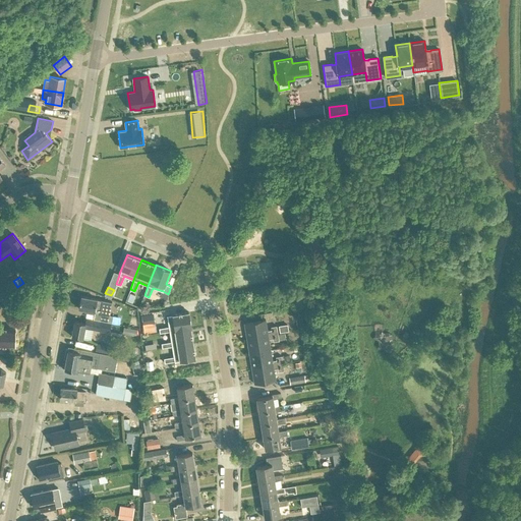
[(0,298),(10,291),(8,288),(0,293),(0,298)]
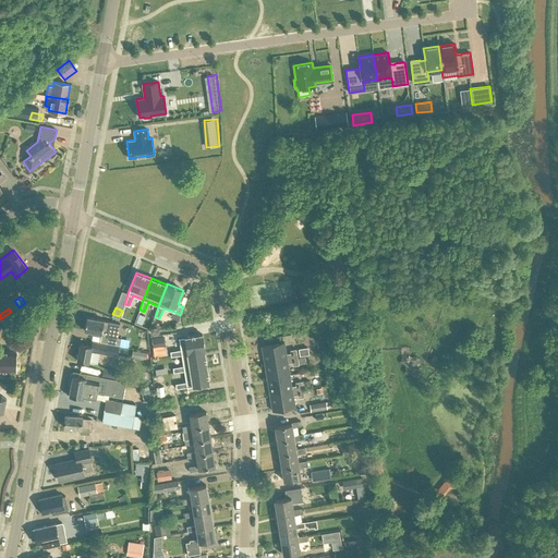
[(104,320),(86,317),(84,330),(101,334),(101,332),(107,334),(105,342),(119,346),(121,338),(118,337),(120,324),(109,322),(104,320)]
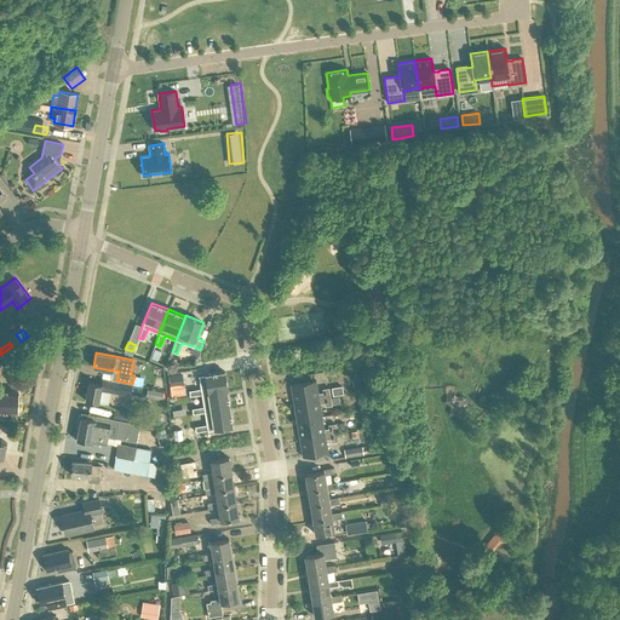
[(224,371),(199,375),(201,388),(189,390),(190,396),(201,394),(227,390),(228,390),(224,371)]
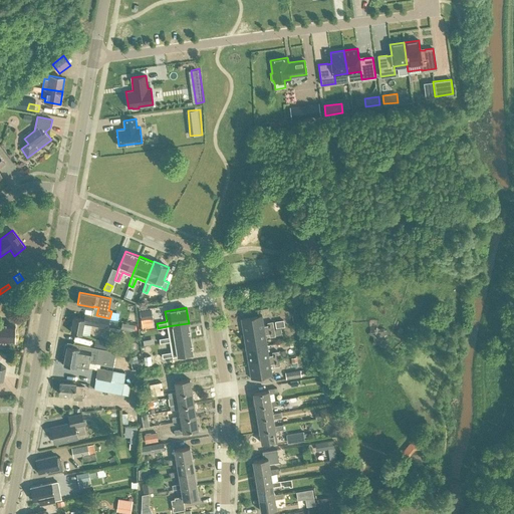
[(151,319),(150,309),(140,311),(142,320),(151,319)]
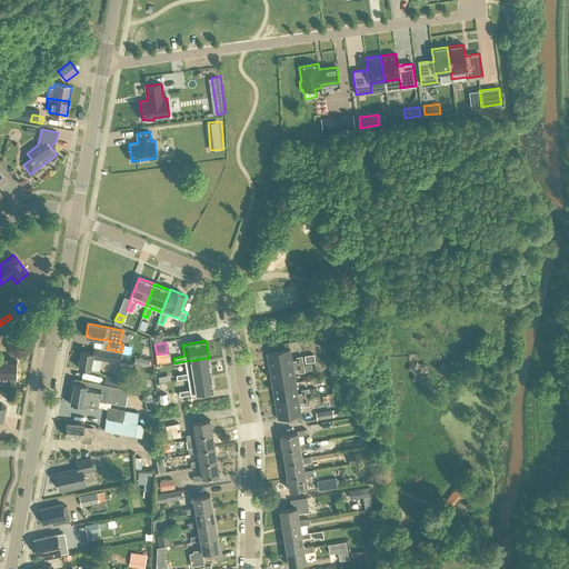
[(81,350),(78,367),(90,370),(92,358),(108,361),(120,363),(121,352),(110,350),(95,348),(93,352),(81,350)]
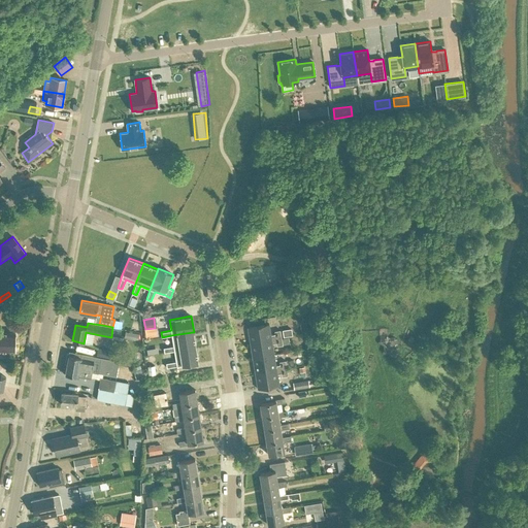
[(269,323),(248,327),(250,342),(282,337),(281,330),(274,331),(274,334),(270,334),(269,323)]
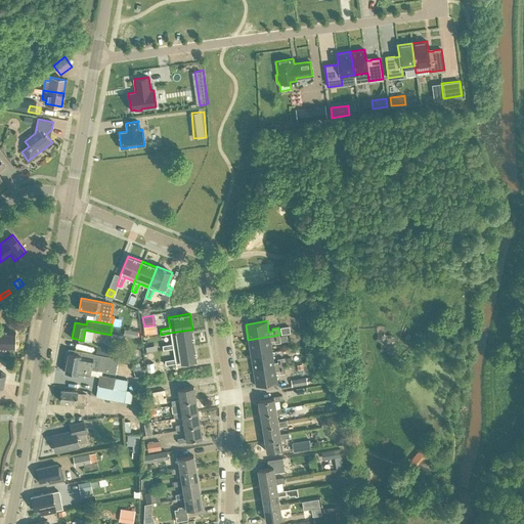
[(289,325),(280,328),(281,334),(290,333),(289,325)]
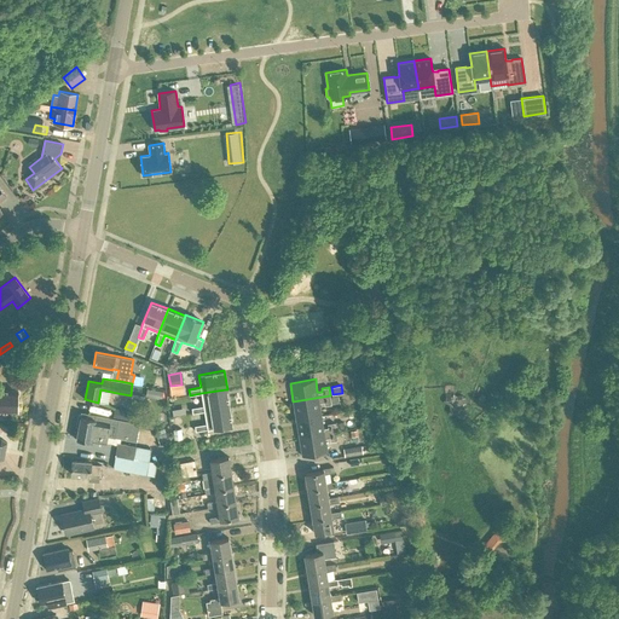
[(0,410),(18,411),(18,391),(0,389),(0,410)]
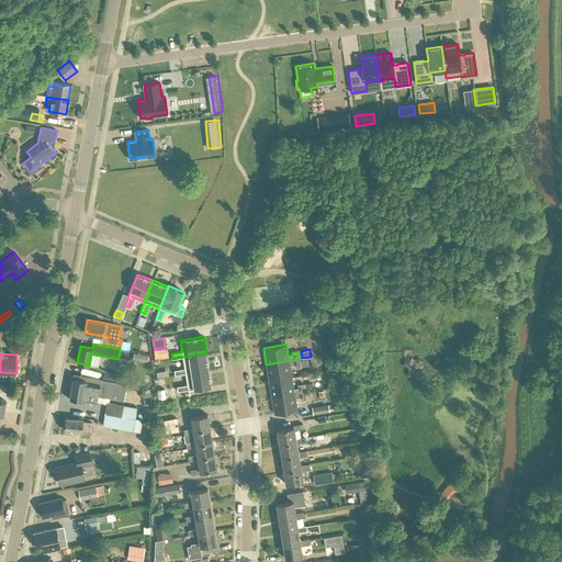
[(148,356),(138,353),(137,361),(147,363),(148,356)]
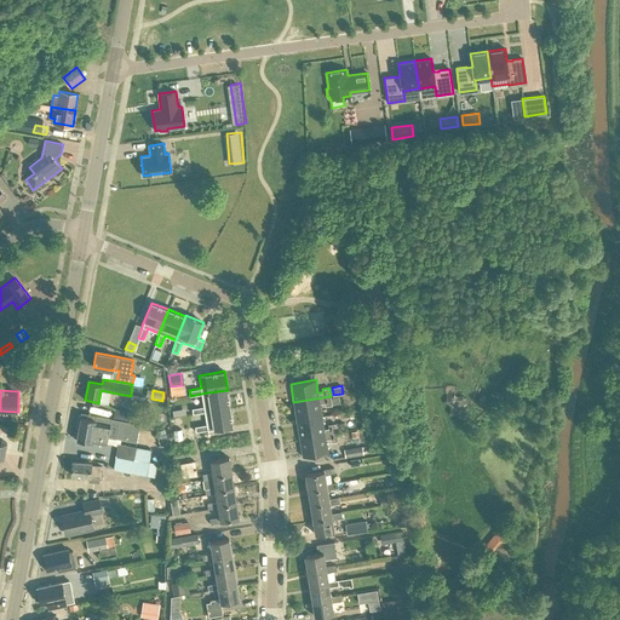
[(227,390),(201,394),(204,406),(191,408),(193,413),(205,412),(230,407),(227,390)]
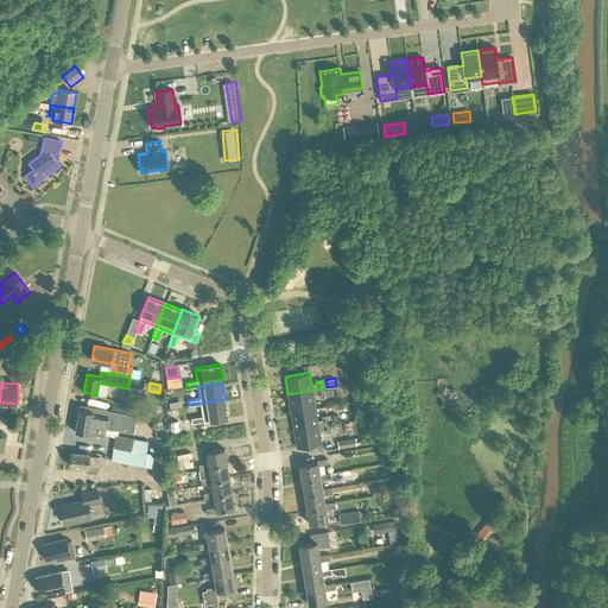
[(448,405),(449,407),(451,409),(457,407),(458,406),(458,399),(455,398),(455,396),(458,394),(457,390),(454,387),(449,388),(445,386),(443,388),(438,390),(436,392),(436,396),(441,394),(443,405),(448,405)]
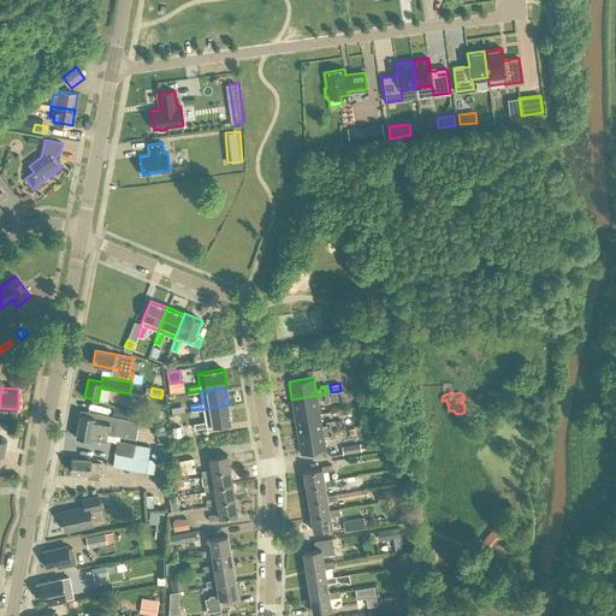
[(485,397),(478,391),(473,397),(480,403),(485,397)]
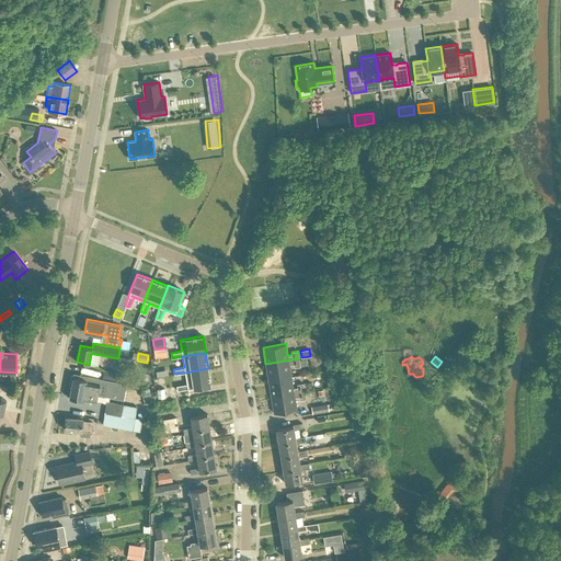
[(300,366),(299,358),(265,364),(268,380),(292,376),(289,365),(294,364),(294,367),(300,366)]
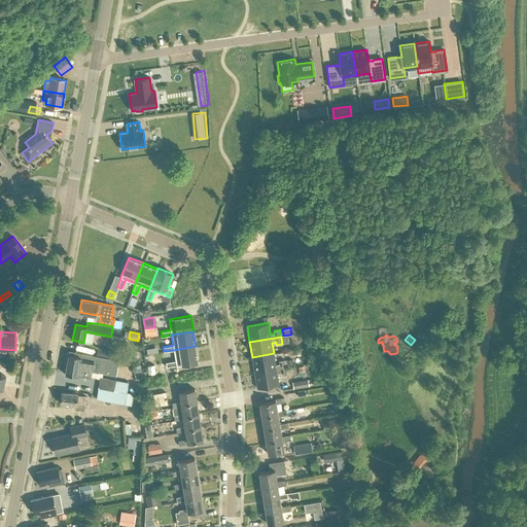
[(198,362),(196,346),(174,350),(175,360),(166,362),(167,366),(176,365),(198,362)]
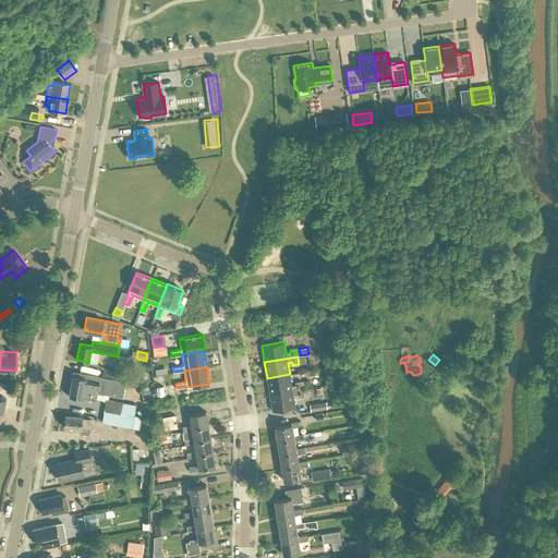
[(121,371),(102,367),(101,375),(120,378),(121,371)]
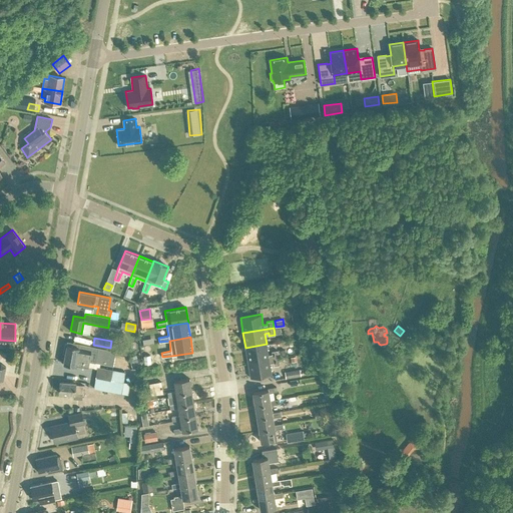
[(67,342),(63,364),(64,364),(64,365),(69,366),(70,365),(75,366),(76,365),(88,368),(88,367),(94,368),(97,368),(98,367),(99,367),(100,363),(113,366),(116,351),(79,344),(67,342)]
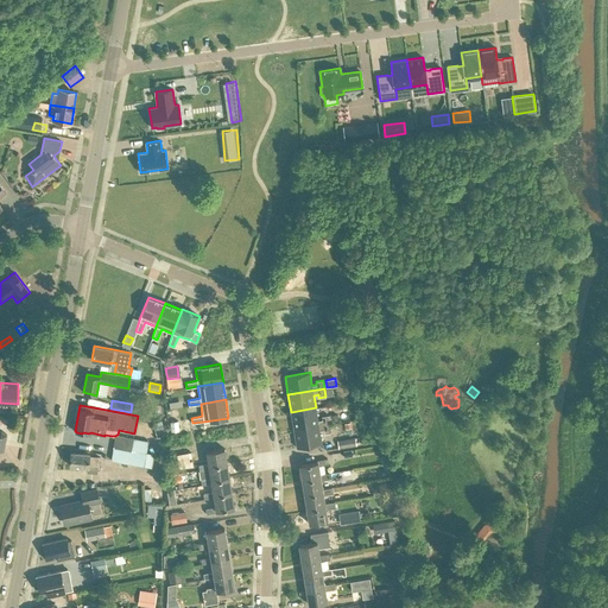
[(317,420),(316,407),(291,412),(293,430),(330,424),(328,415),(322,416),(322,419),(317,420)]
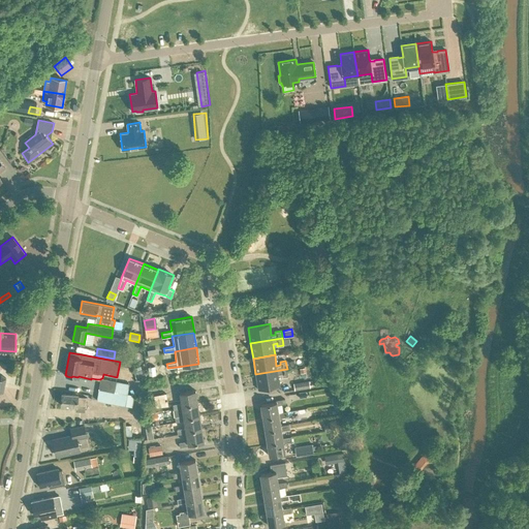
[(288,376),(287,369),(255,374),(258,390),(279,385),(278,375),(282,374),(282,377),(288,376)]
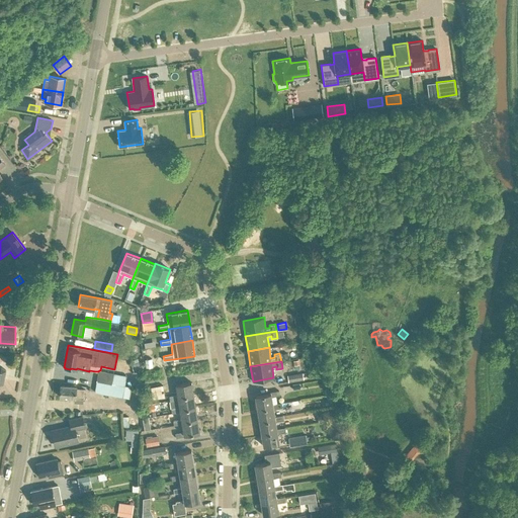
[(100,370),(99,370),(98,371),(97,380),(124,386),(126,375),(100,370)]
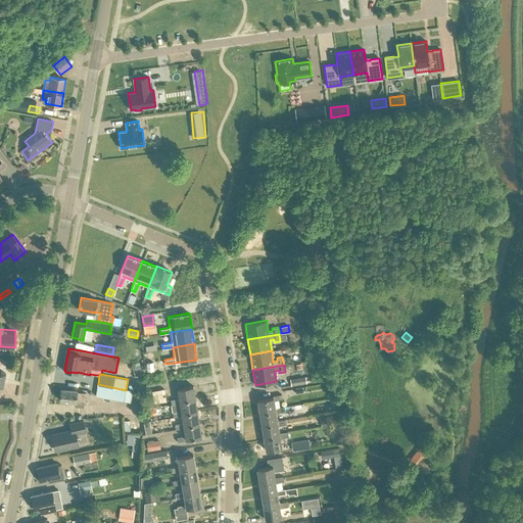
[(305,375),(290,377),(291,383),(306,381),(305,375)]
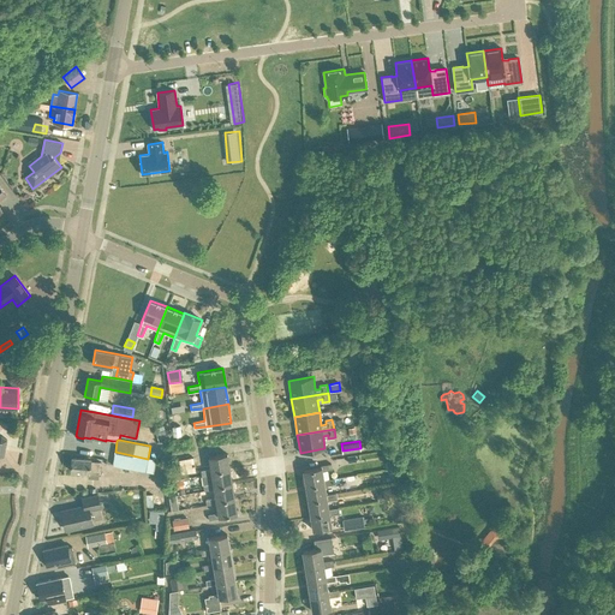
[(148,459),(115,452),(112,465),(145,471),(148,459)]
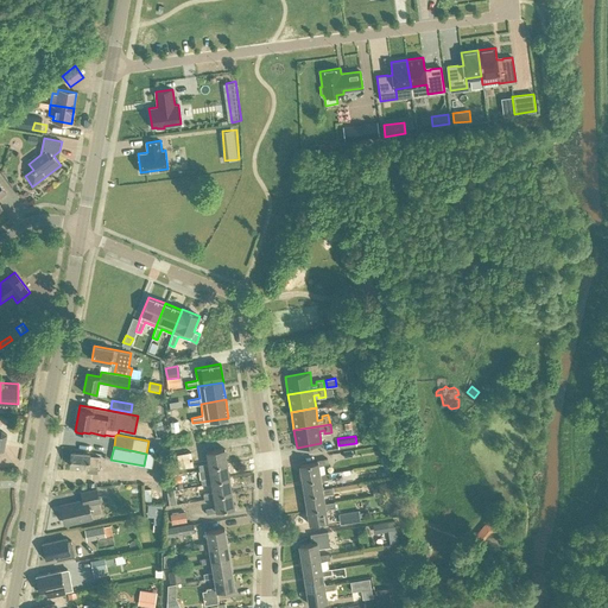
[(200,470),(209,468),(209,467),(227,463),(225,448),(207,451),(208,463),(198,464),(200,470)]
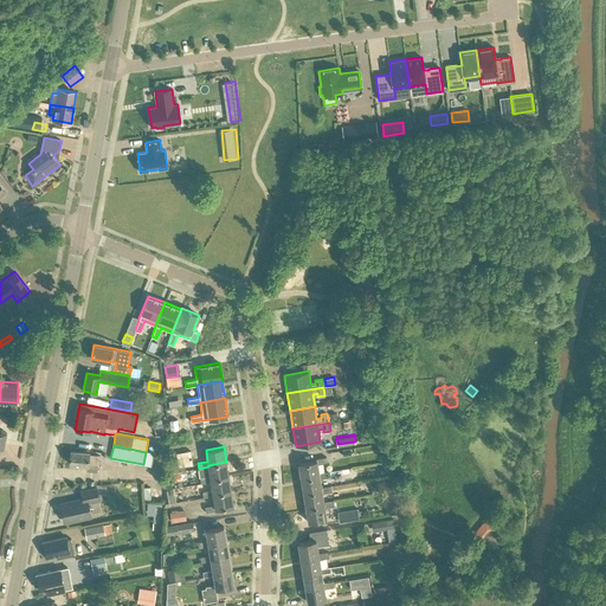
[(97,471),(98,455),(89,455),(89,452),(71,450),(70,464),(88,465),(86,470),(97,471)]
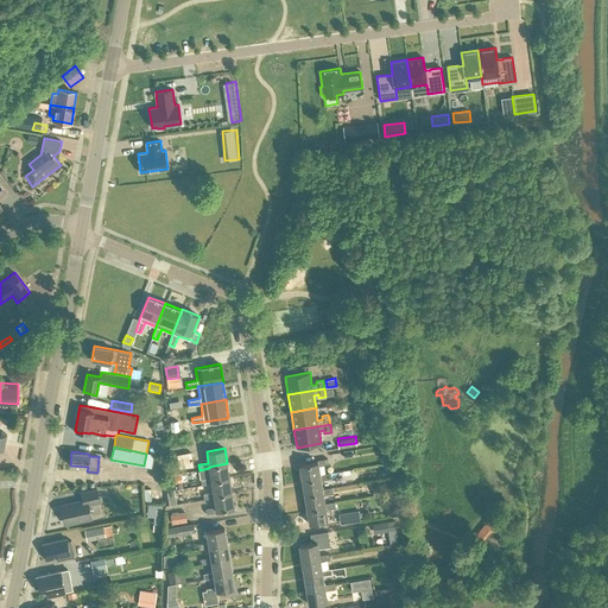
[(190,451),(177,454),(179,469),(192,467),(190,451)]
